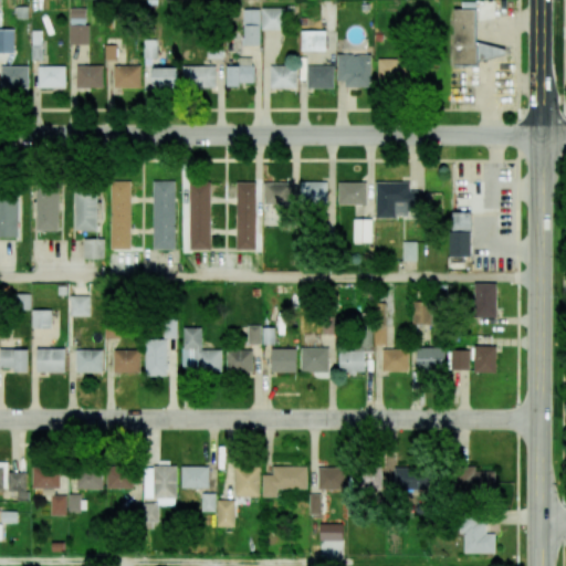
[(87,44),(87,8),(70,8),(70,44),(87,44)]
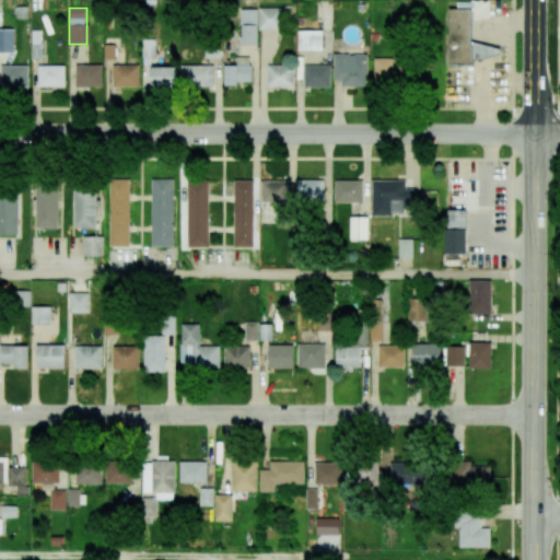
[(281,28),(280,8),(258,9),(259,30),(281,28)]
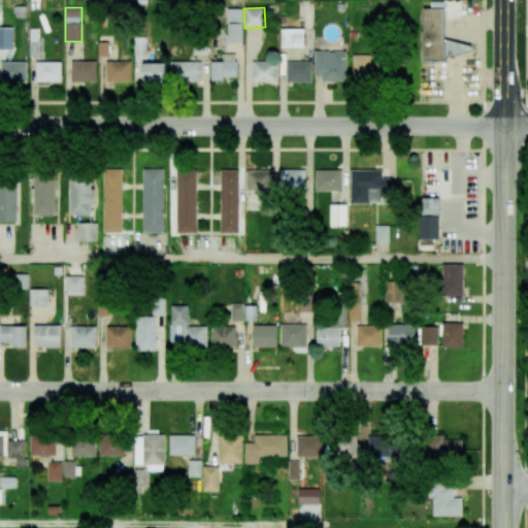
[(443,8),(424,8),(423,61),(443,61),(443,8)]
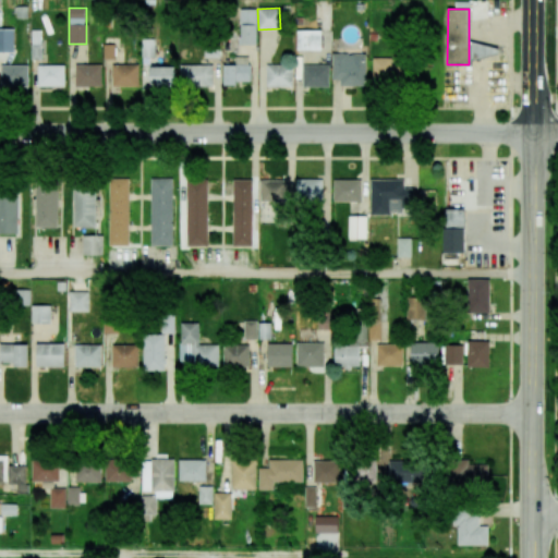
[(256,45),(256,24),(242,25),(243,45),(256,45)]
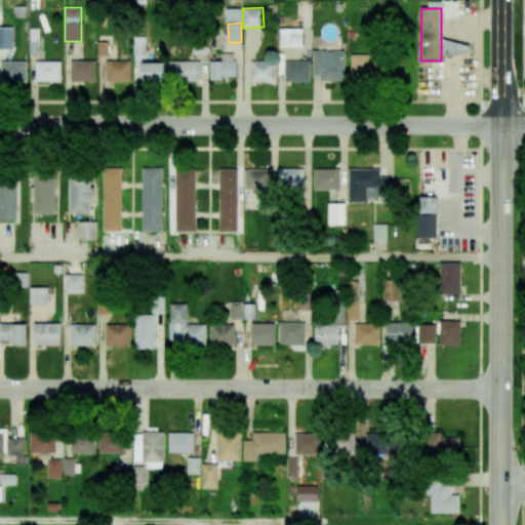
[(13,28),(0,27),(0,49),(13,49),(13,28)]
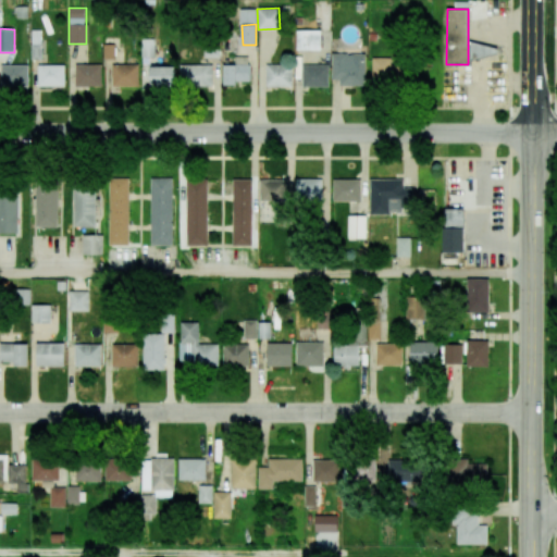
[(32,60),(41,60),(40,29),(32,29),(32,60)]
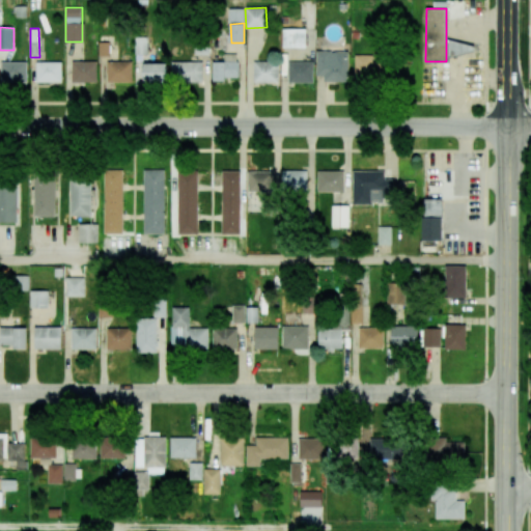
[(316,51),(316,80),(347,80),(347,51),(316,51)]
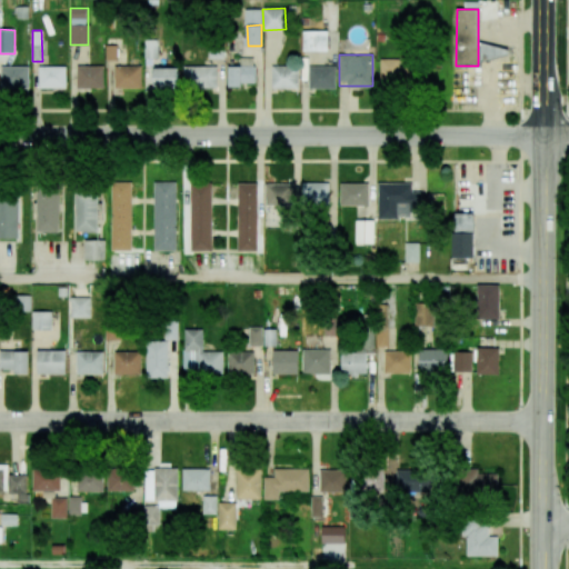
[(228,85),(255,85),(255,58),(239,58),(240,67),(228,67),(228,85)]
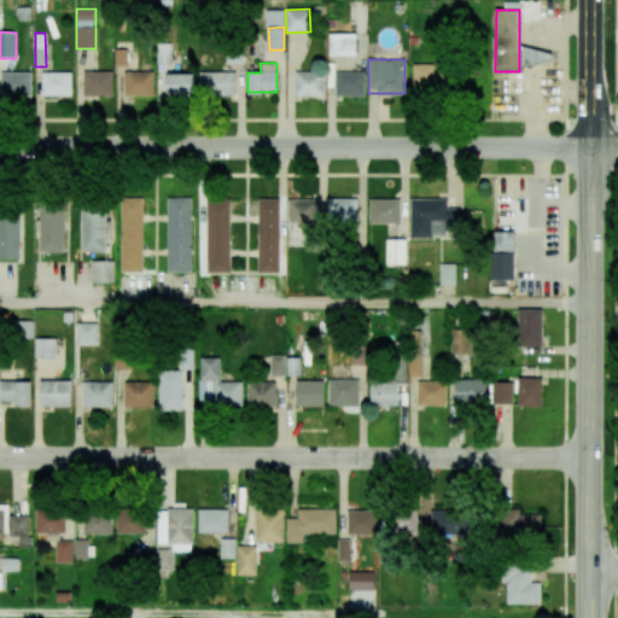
[(413,64),(413,88),(449,89),(450,65),(413,64)]
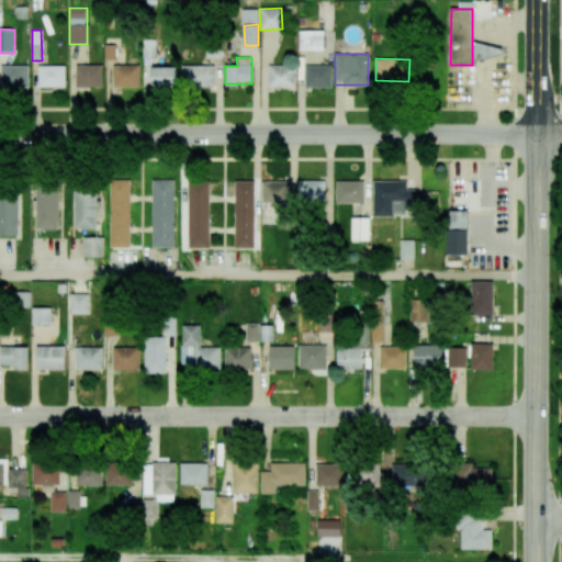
[(37,87),(65,87),(66,66),(37,65),(37,87)]
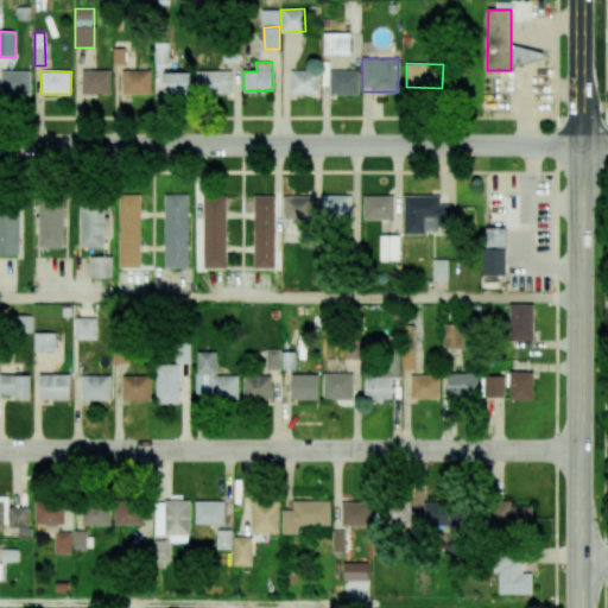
[(109,95),(111,71),(82,70),(81,94),(109,95)]
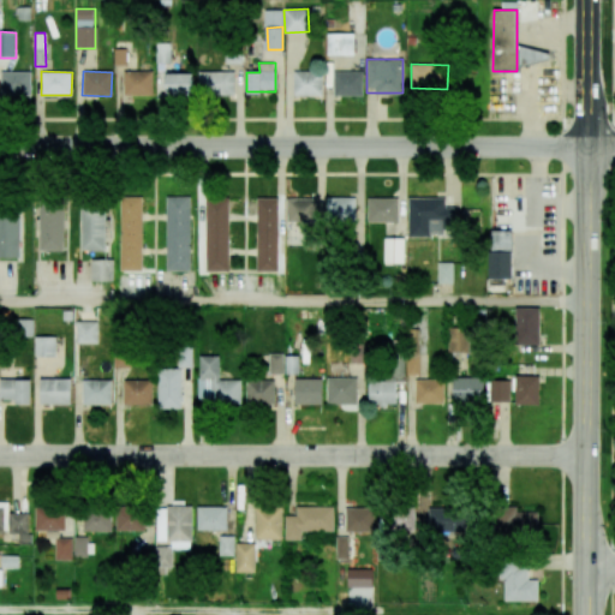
[(124,96),(153,95),(153,71),(124,72),(124,96)]
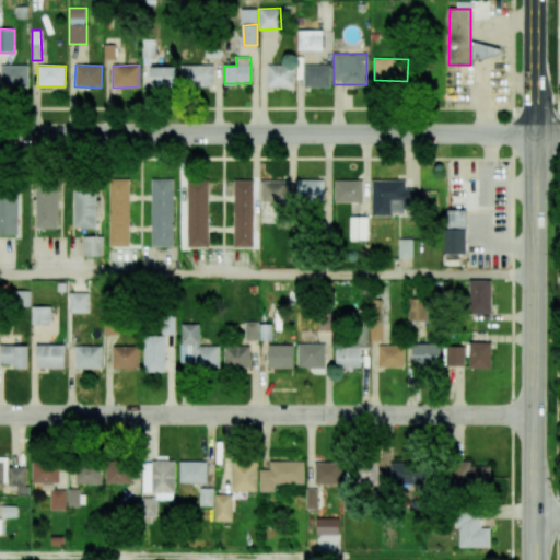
[(213,66),(181,65),(181,86),(213,86),(213,66)]
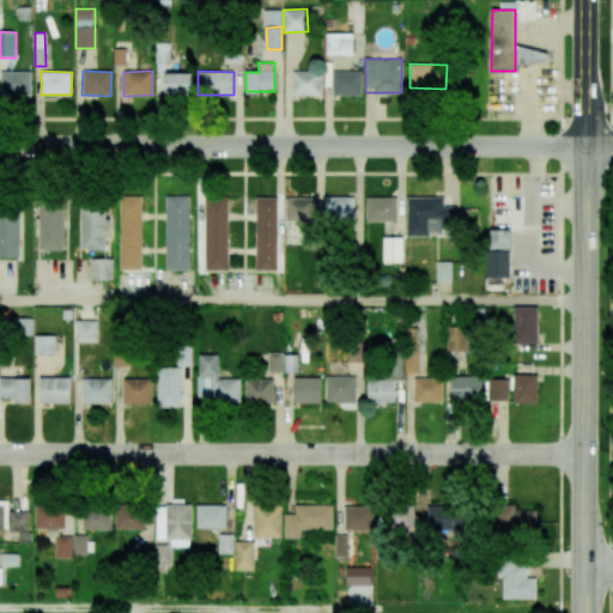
[(292,72),(292,96),(322,95),(321,71),(292,72)]
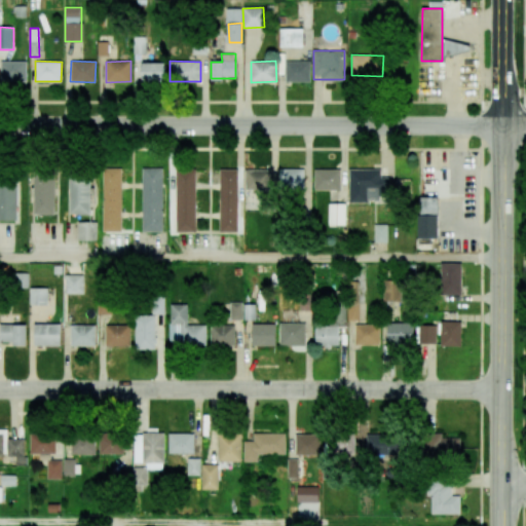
[(310,81),(310,61),(286,62),(286,82),(310,81)]
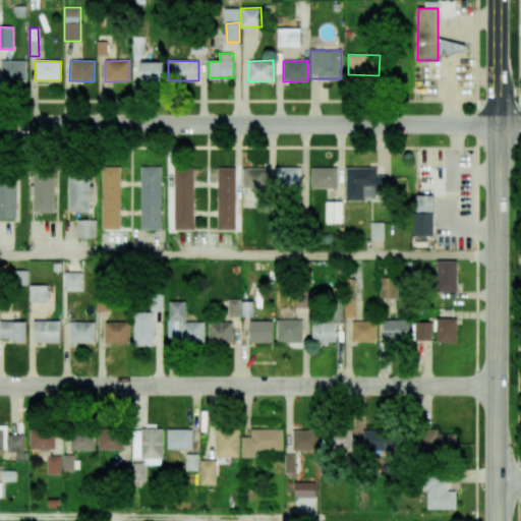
[(25,61),(0,61),(0,80),(25,80),(25,61)]
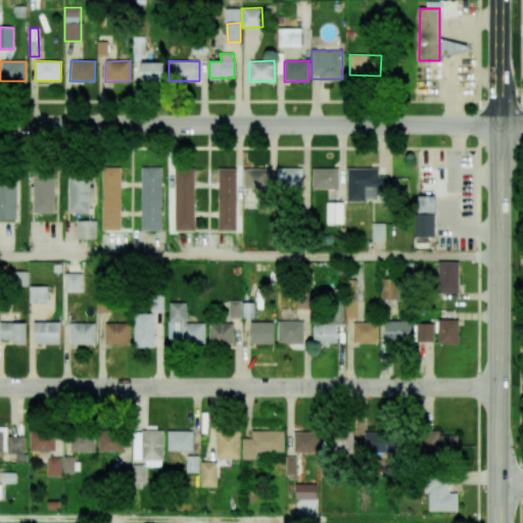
[(140,81),(163,81),(163,62),(141,62),(140,81)]
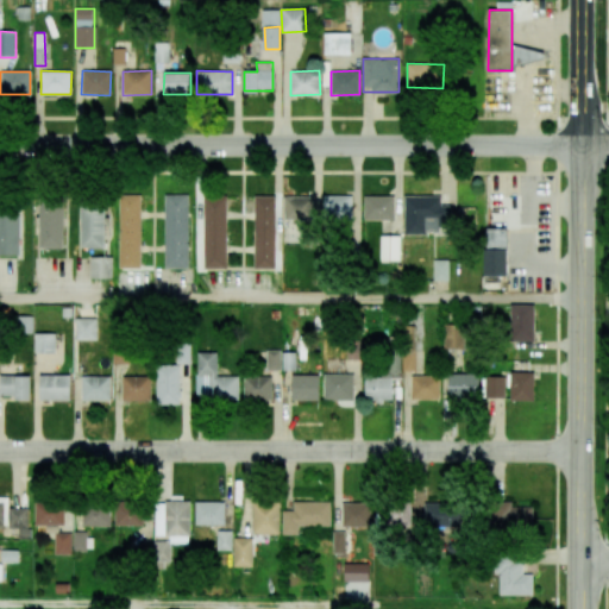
[(164,268),(189,268),(188,194),(164,195),(164,268)]
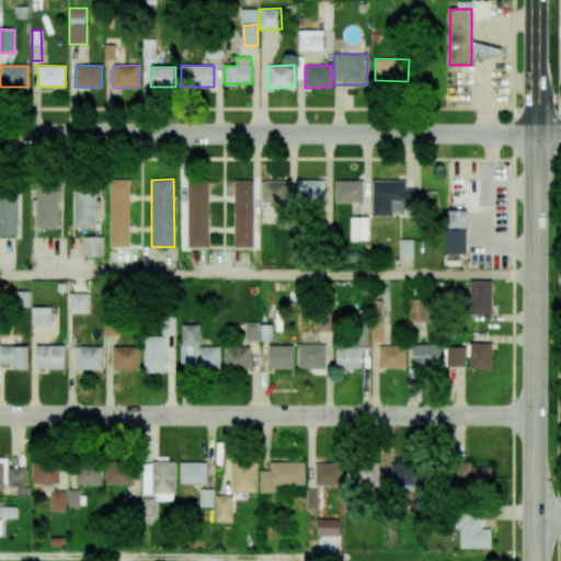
[(129,247),(129,180),(110,180),(110,247),(129,247)]
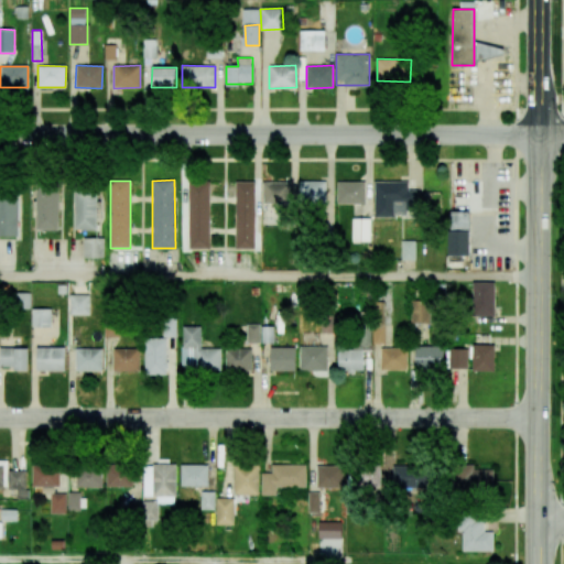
[(365,204),(365,182),(337,181),(336,203),(365,204)]
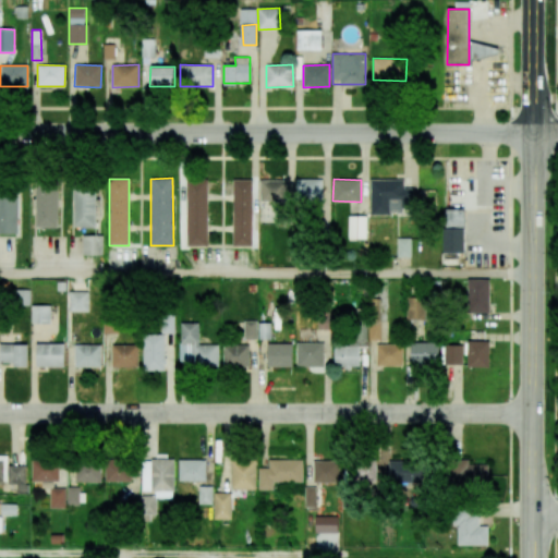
[(187,246),(208,245),(207,180),(185,180),(187,246)]
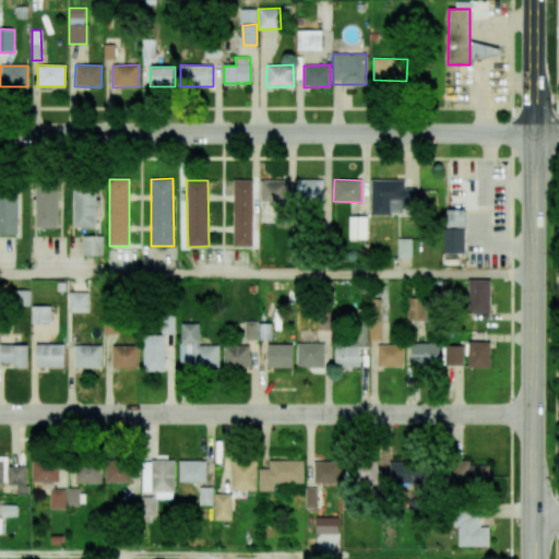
[(233,246),(252,247),(253,180),(234,180),(233,246)]
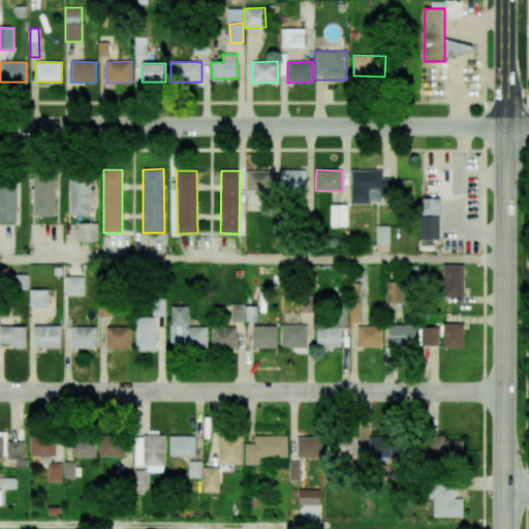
[(272,170),(246,170),(247,193),(273,193),(272,170)]
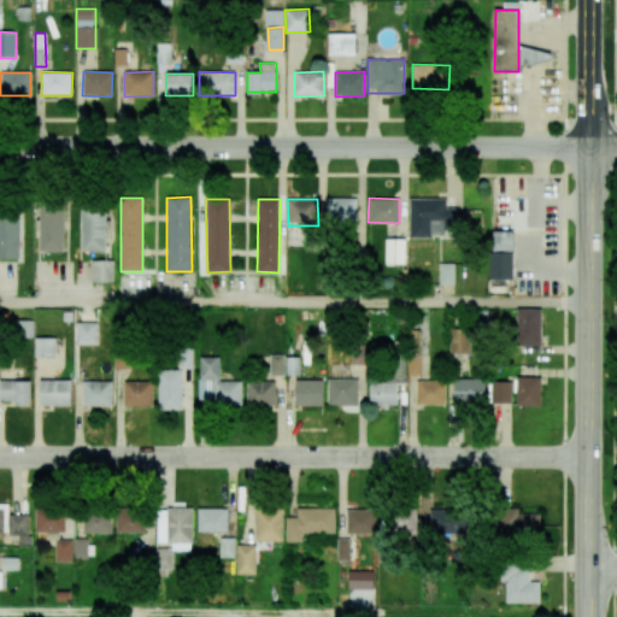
[(357,199),(328,199),(328,224),(356,224),(357,199)]
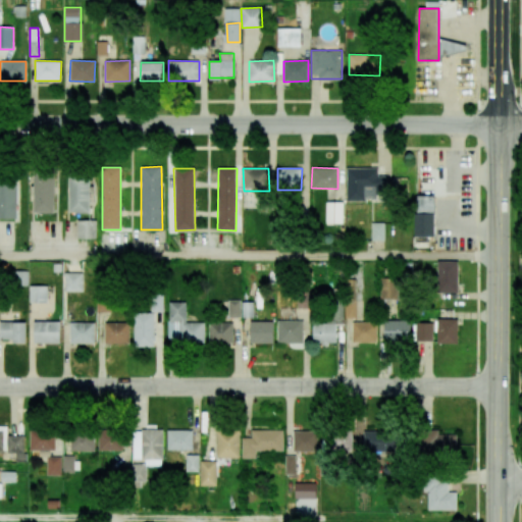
[(346,200),(386,201),(386,176),(377,176),(377,168),(347,168),(346,200)]
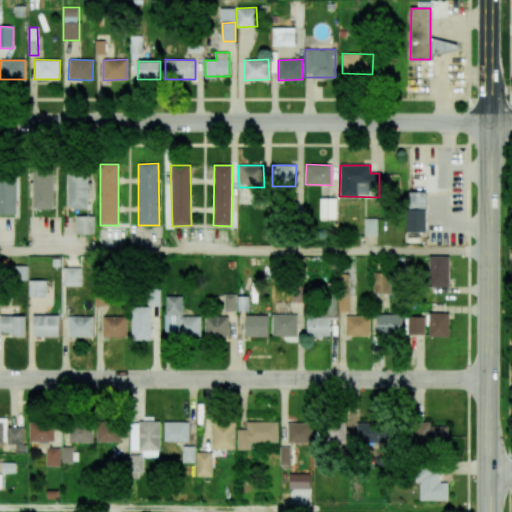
[(33,208),(53,209),(54,170),(34,170),(33,208)]
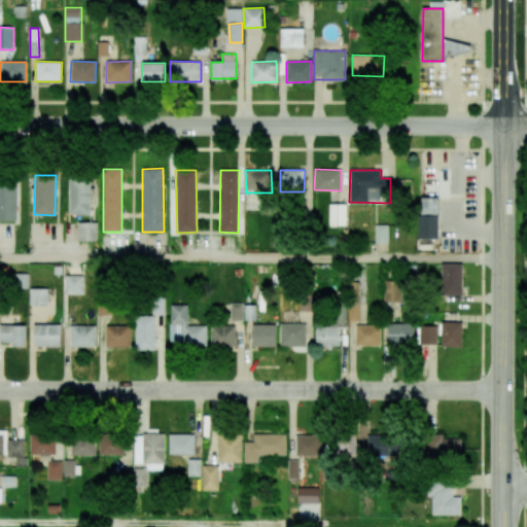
[(71,177),(70,214),(91,214),(91,177),(71,177)]
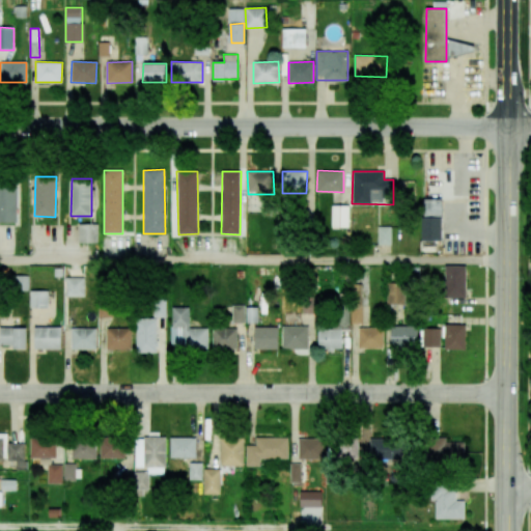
[(0,222),(16,222),(17,183),(0,183),(0,222)]
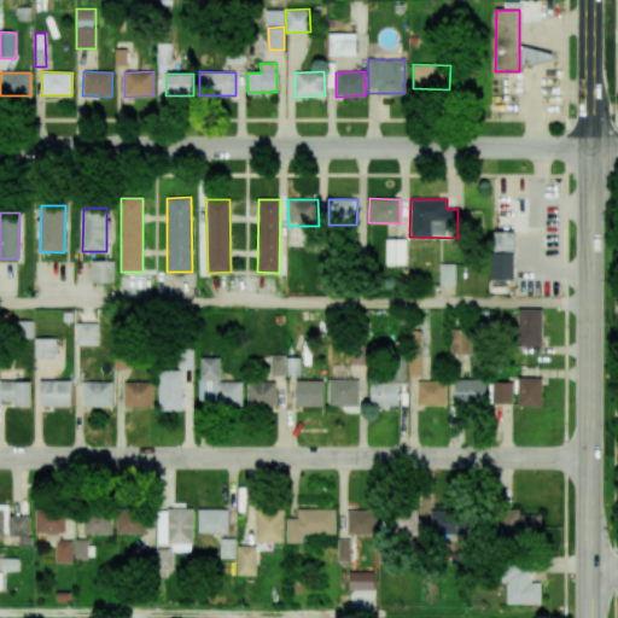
[(516,251),(516,232),(493,231),(493,251),(516,251)]
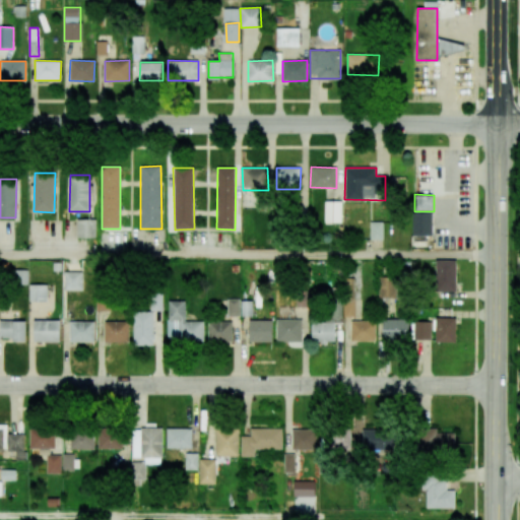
[(341,222),(342,201),(325,201),(325,222),(341,222)]
